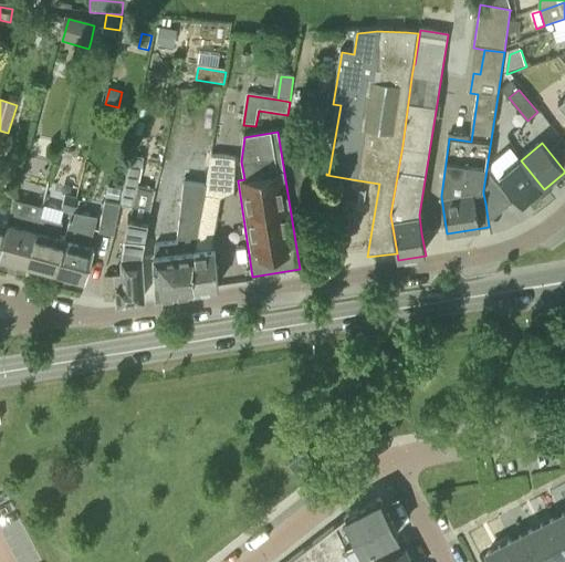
[(192,268),(196,292),(219,289),(215,242),(221,199),(236,194),(237,159),(212,157),(206,196),(202,209),(192,268)]
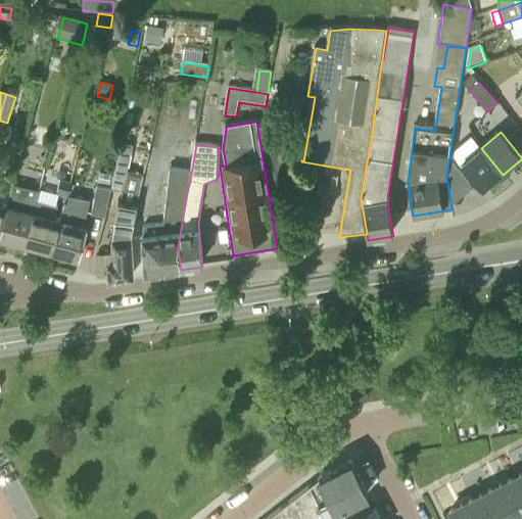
[(481,148),(462,166),(482,191),(503,175),(481,148)]
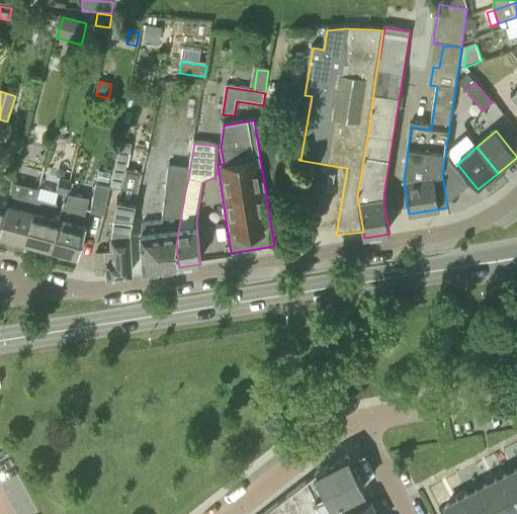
[(122,191),(130,158),(117,156),(110,188),(122,191)]
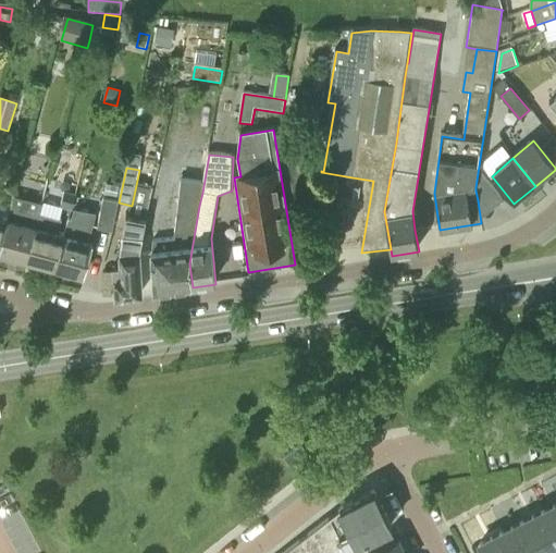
[(14,198),(15,198),(21,181),(9,177),(3,196),(14,198)]
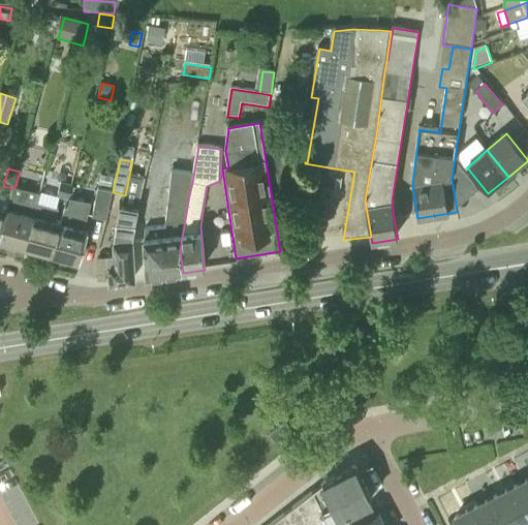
[(452,181),(454,190),(460,189),(468,198),(479,189),(464,171),(452,181)]
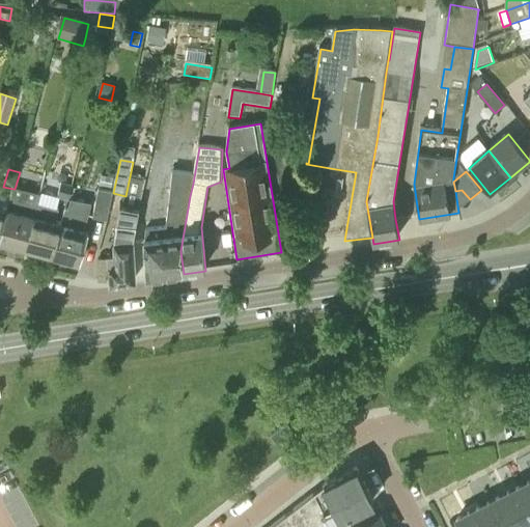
[(102,177),(100,188),(112,190),(114,179),(102,177)]
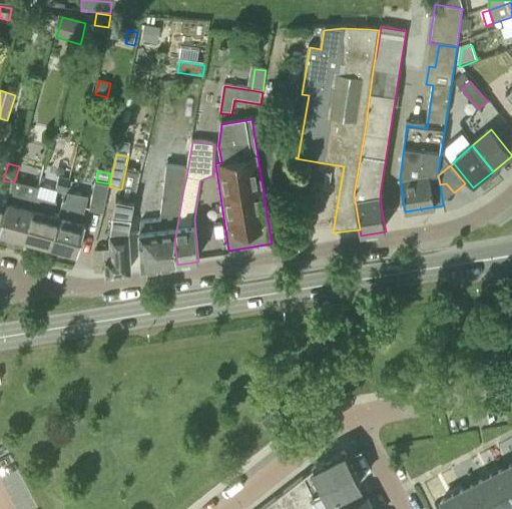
[(141,250),(142,270),(177,265),(174,242),(183,189),(186,177),(169,174),(163,220),(142,222),(142,231),(139,232),(141,250)]
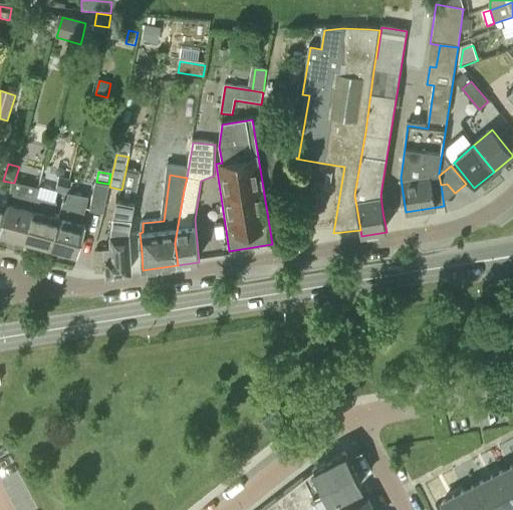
[(56,193),(68,196),(71,181),(60,178),(56,193)]
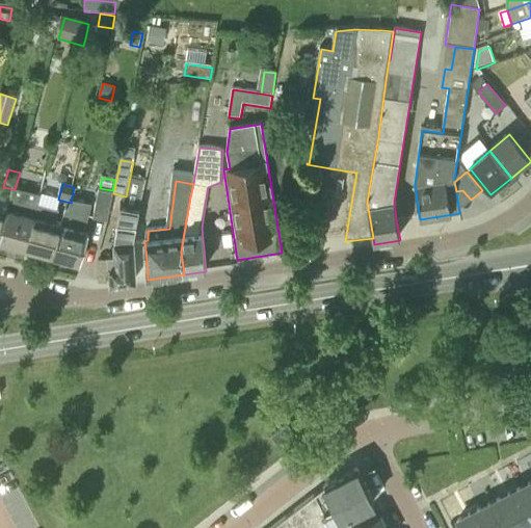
[(108,222),(113,193),(99,191),(94,219),(108,222)]
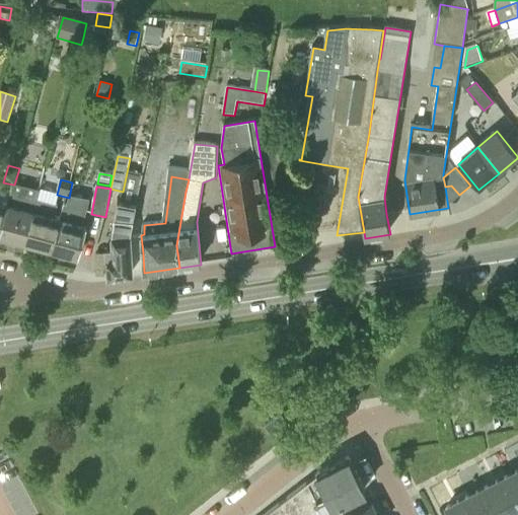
[(38,201),(39,196),(13,190),(9,205),(7,205),(0,231),(0,237),(25,244),(38,201)]
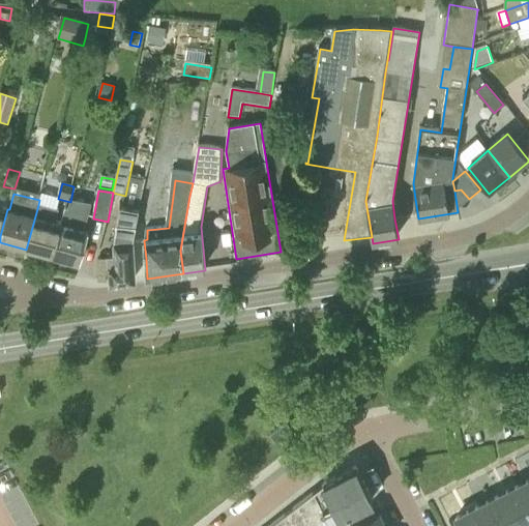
[(26,250),(53,257),(62,224),(57,222),(59,211),(38,205),(26,250)]
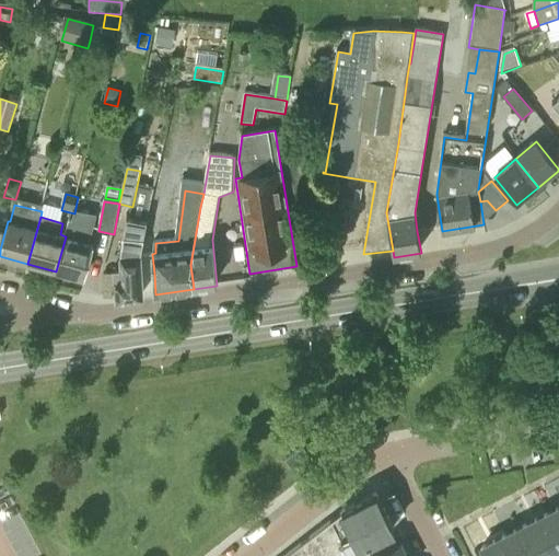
[(120,268),(112,268),(116,301),(143,297),(141,255),(148,221),(127,217),(121,255),(120,255),(120,268)]
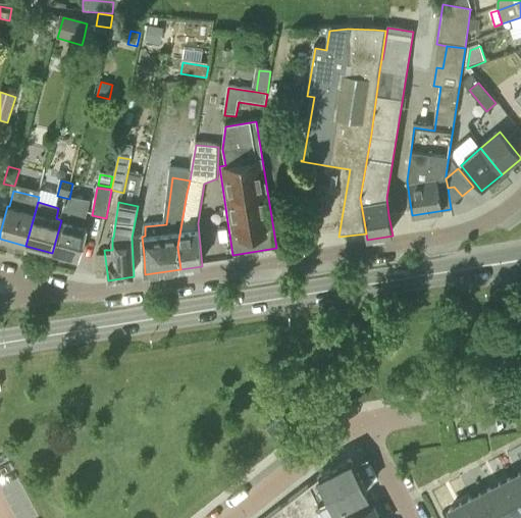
[(65,206),(61,220),(52,253),(80,260),(89,227),(84,226),(88,211),(68,207),(65,206)]
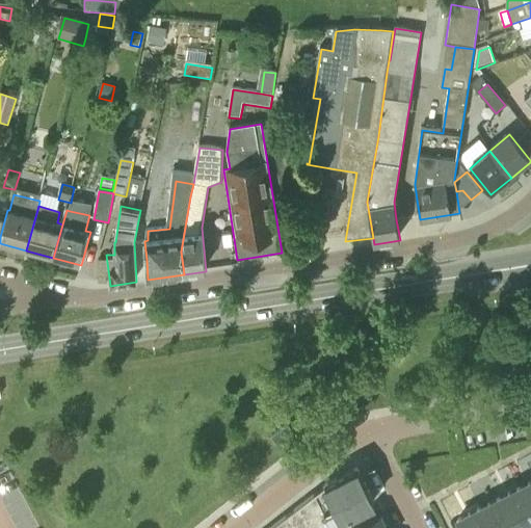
[(530,361),(522,364),(525,378),(530,376),(530,361)]
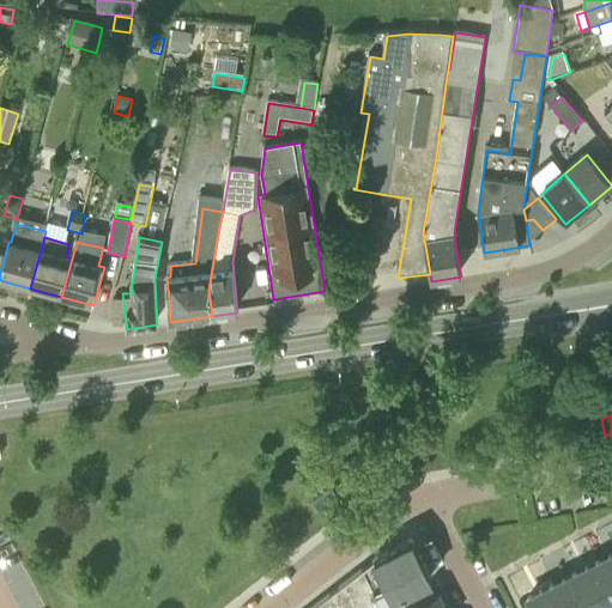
[(340,503),(332,491),(313,505),(321,516),(322,515),(334,506),(340,503)]
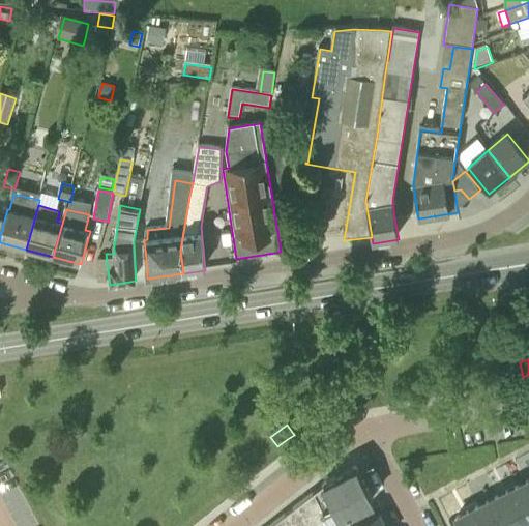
[(328,525),(373,502),(356,469),(324,486),(324,487),(272,525),(328,525)]
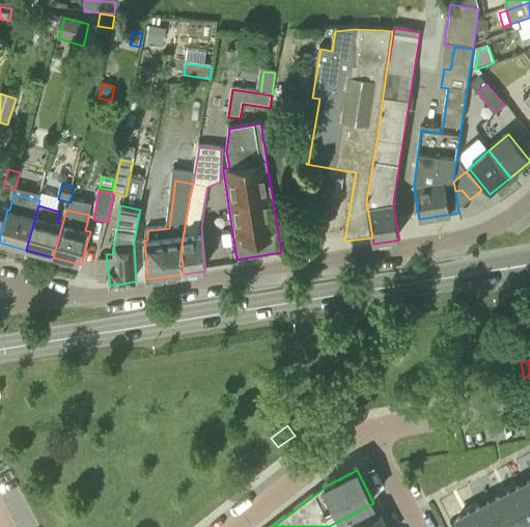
[(529,482),(519,489),(529,510),(529,482)]
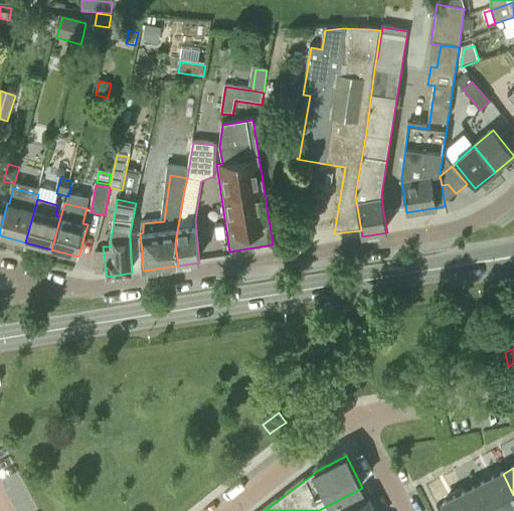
[(513,510),(513,495),(503,474),(483,484),(497,510),(513,510)]
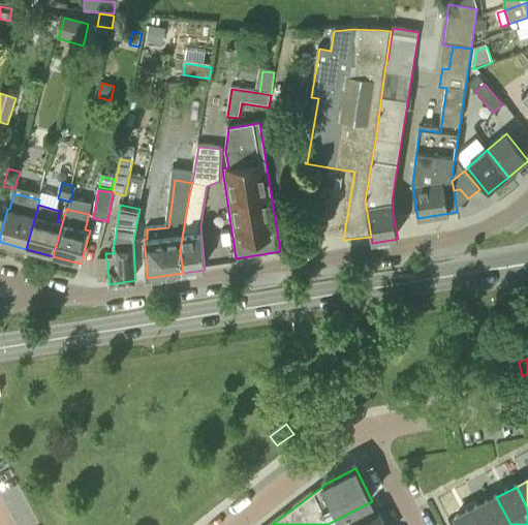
[(510,524),(496,497),(476,507),(485,524),(510,524)]
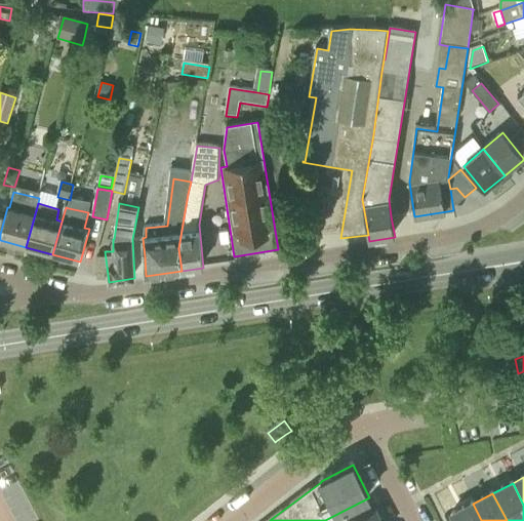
[(481,520),(473,504),(450,515),(453,520),(481,520)]
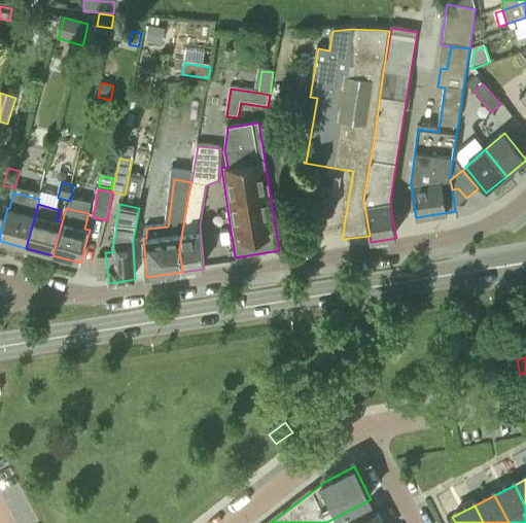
[(383,522),(377,510),(351,522),(383,522)]
